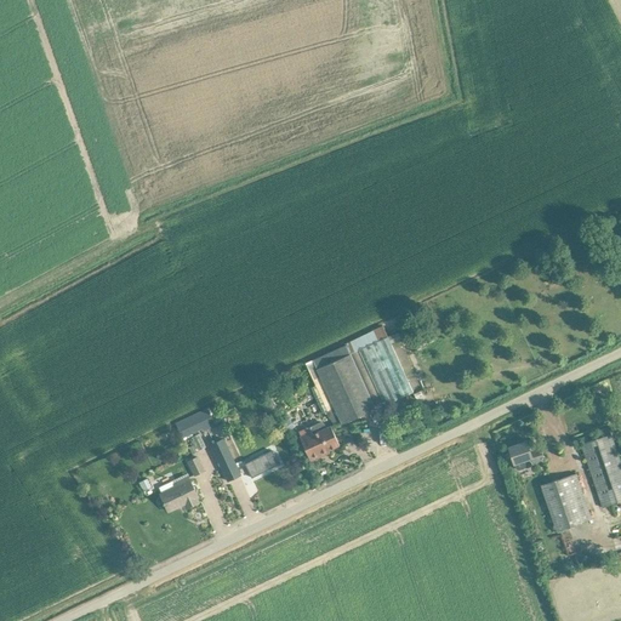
[(388,336),(359,349),(385,405),(414,392),(388,336)]
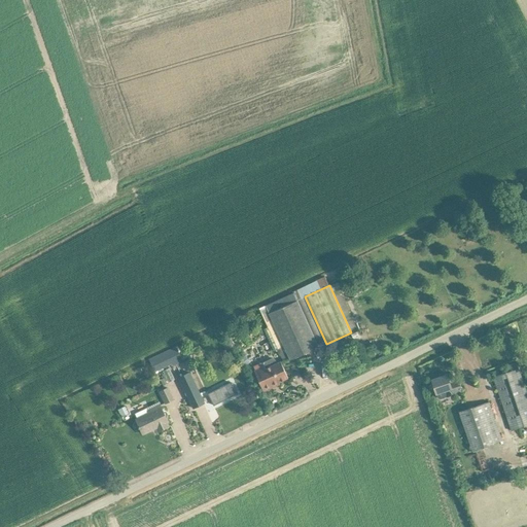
[(318,347),(297,301),(293,293),(266,306),(290,360),(318,347)]
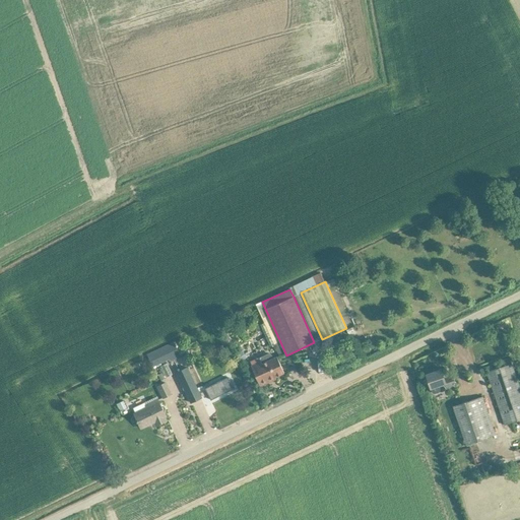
[(226,334),(221,337),(224,342),(231,339),(226,334)]
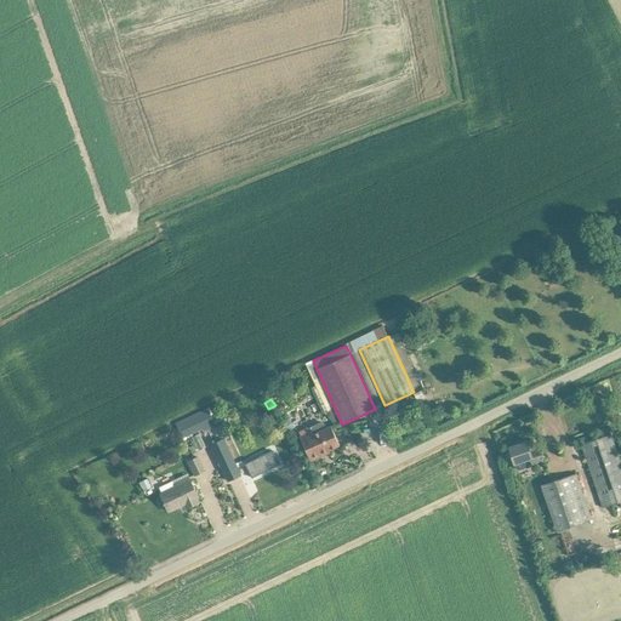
[(197,412),(176,423),(182,439),(204,428),(205,432),(216,426),(208,408),(197,412)]
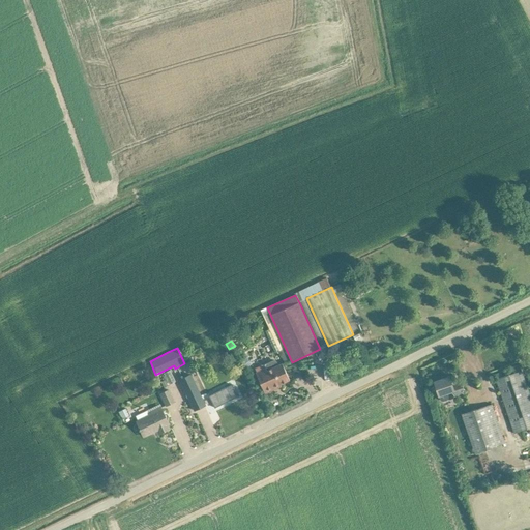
[(283,363),(278,365),(277,361),(274,360),(266,363),(264,366),(266,371),(257,375),(265,393),(275,389),(274,387),(290,380),(283,363)]
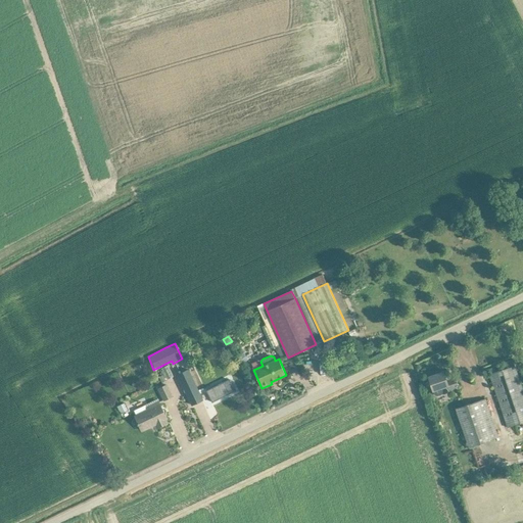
[(236,367),(238,372),(247,368),(245,363),(236,367)]
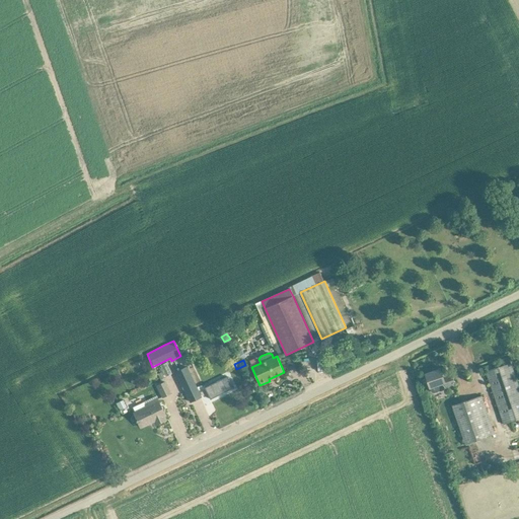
[(518,419),(518,387),(514,372),(510,363),(486,371),(504,424),(518,419)]
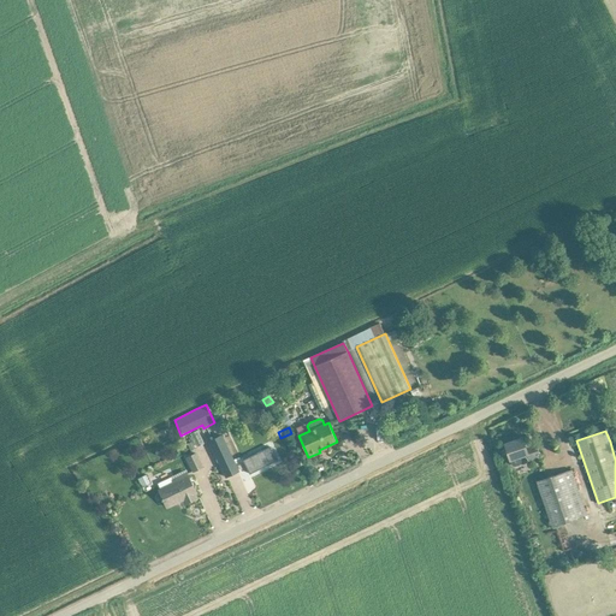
[(208,442),(225,478),(238,471),(221,436),(208,442)]
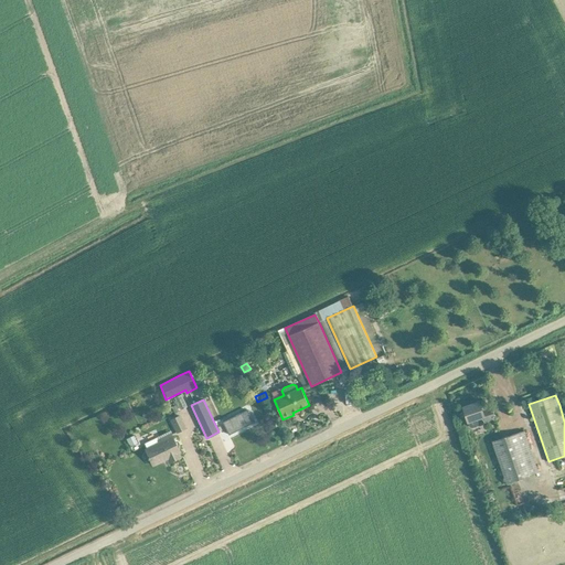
[(479,402),(462,407),(466,417),(468,423),(469,426),(471,427),(472,428),(477,426),(478,425),(478,423),(477,419),(483,417),(484,422),(494,418),(491,409),(482,413),(479,402)]
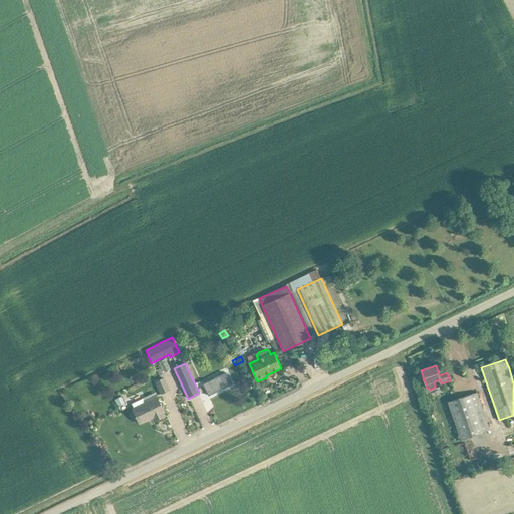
[(231,384),(225,372),(203,384),(209,396),(231,384)]
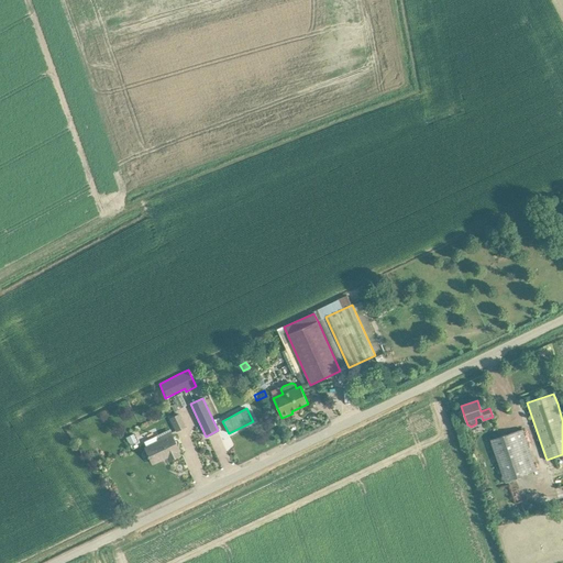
[(185,427),(178,415),(172,418),(178,430),(185,427)]
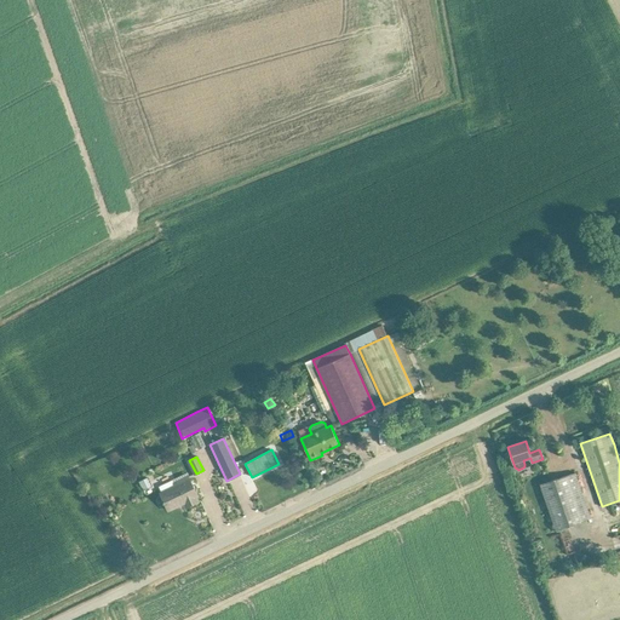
[(556,530),(590,520),(574,474),(540,484),(556,530)]
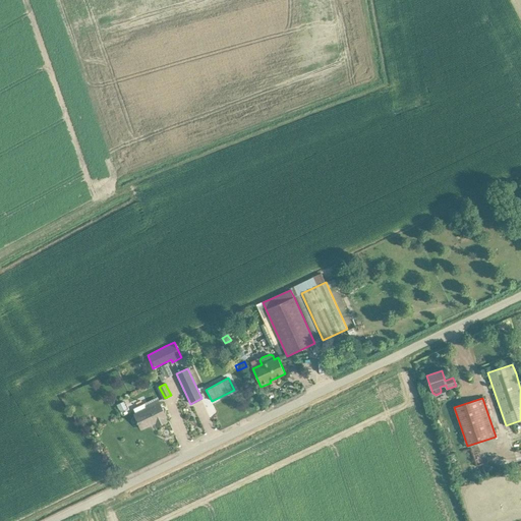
[(145,403),(133,409),(136,415),(134,416),(137,420),(141,429),(155,422),(157,426),(166,421),(165,418),(166,417),(161,408),(158,401),(147,406),(145,403)]
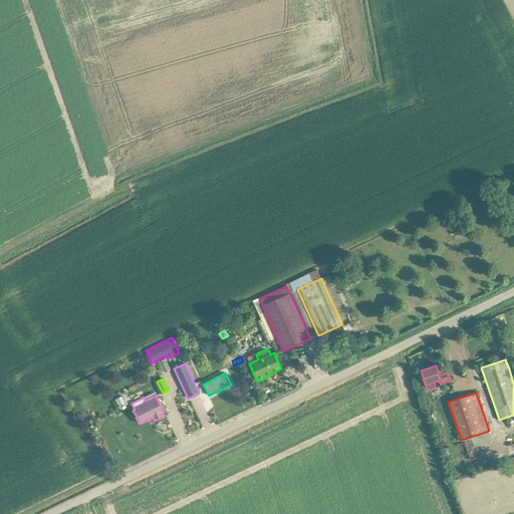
[(121,402),(114,405),(117,414),(124,411),(121,402)]
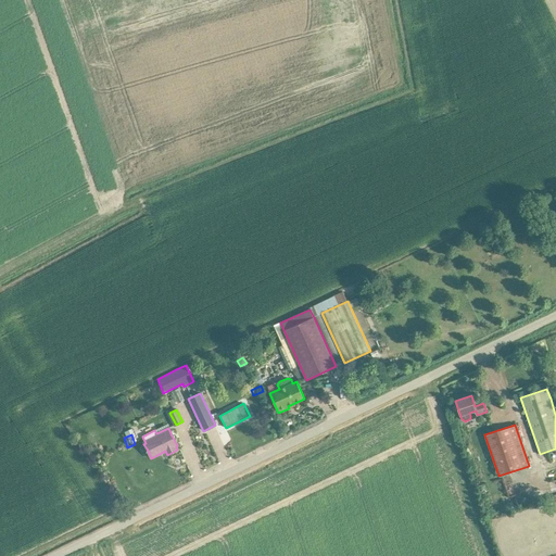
[(99,456),(114,449),(110,441),(96,449),(99,456)]
